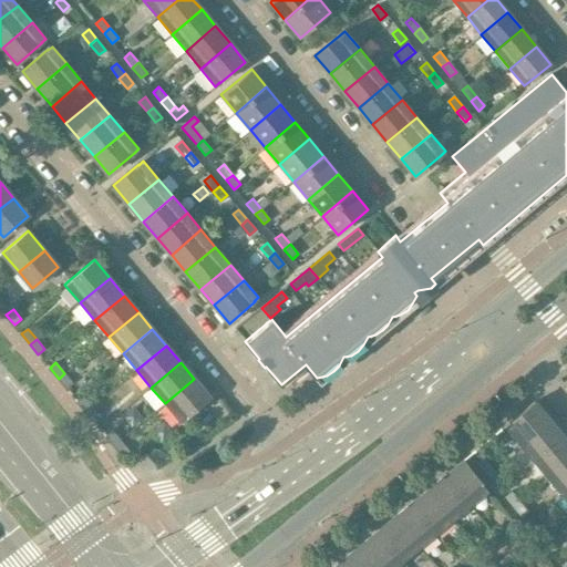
[(72,382),(64,373),(59,379),(66,388),(72,382)]
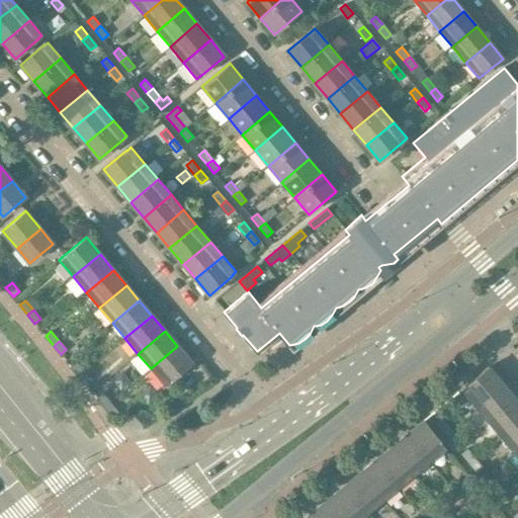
[(177,346),(151,368),(164,384),(191,362),(177,346)]
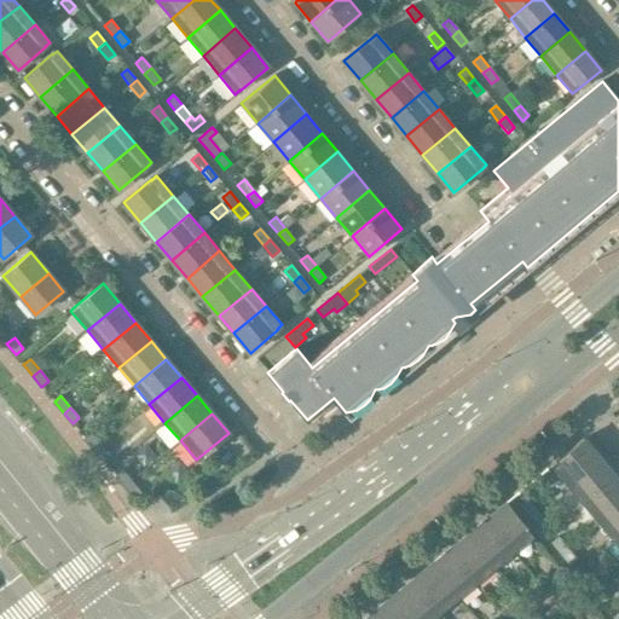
[(85,439),(94,450),(102,445),(92,433),(85,439)]
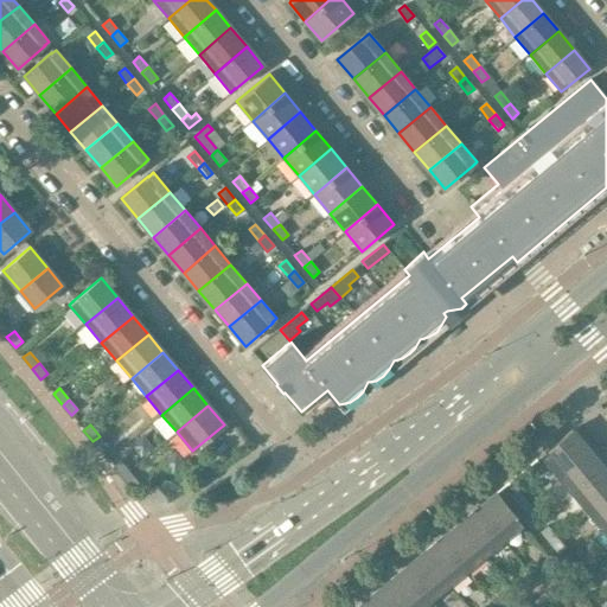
[(572,430),(540,457),(556,477),(588,451),(572,430)]
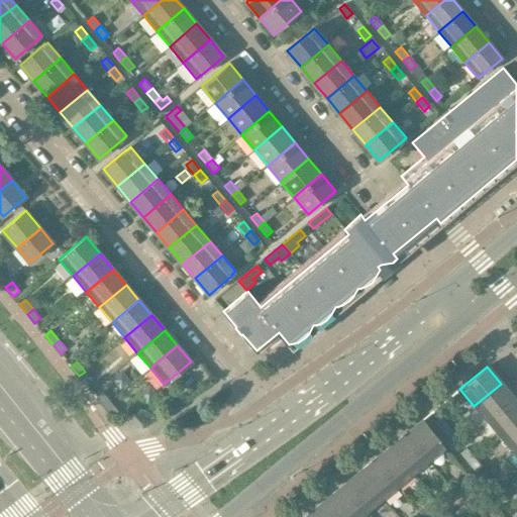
[(85,372),(79,376),(86,385),(92,380),(85,372)]
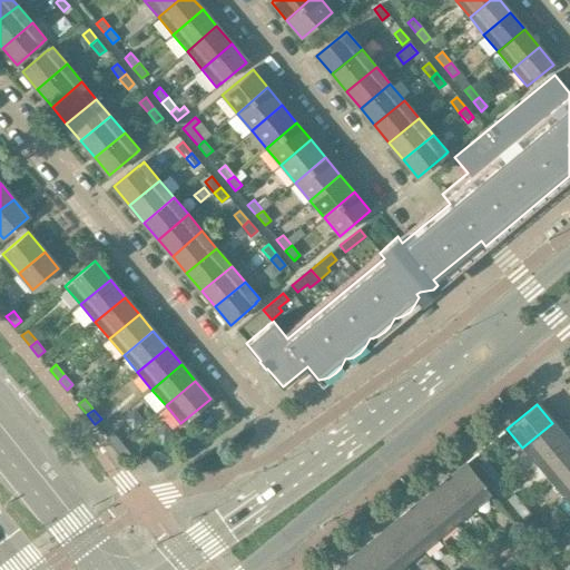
[(567,441),(552,423),(522,448),(538,465),(567,441)]
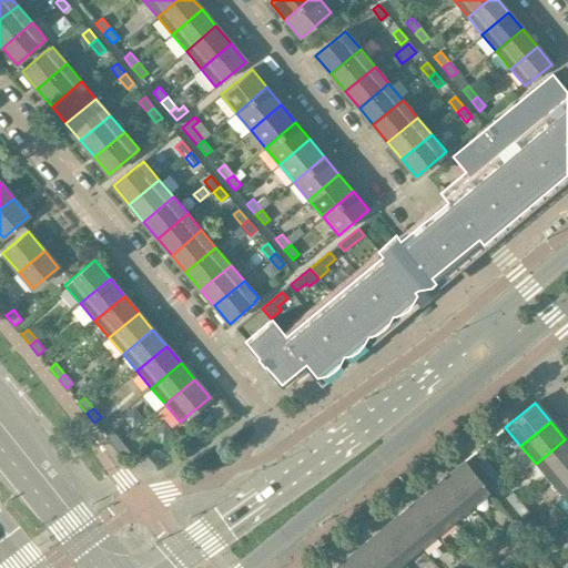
[(107,436),(114,446),(121,442),(112,432),(107,436)]
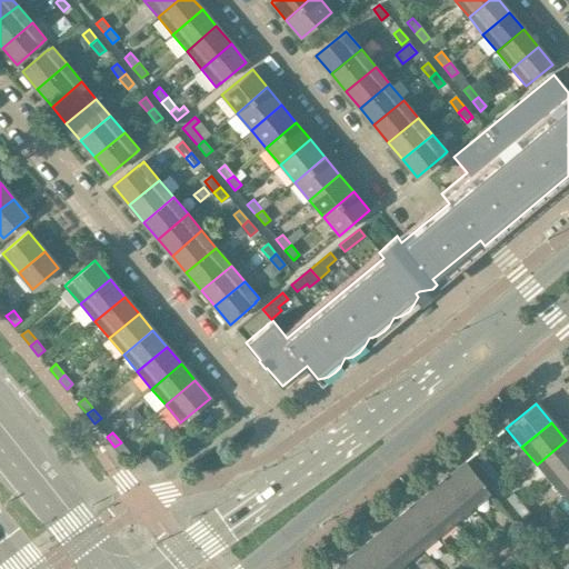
[(568,466),(568,442),(566,440),(537,465),(551,481),(568,466)]
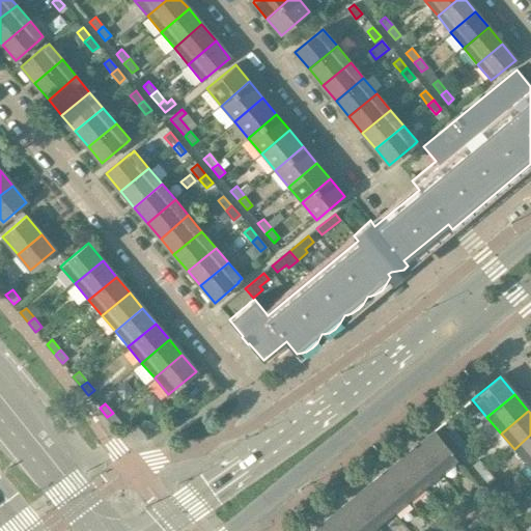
[(120,422),(113,413),(107,417),(115,427),(120,422)]
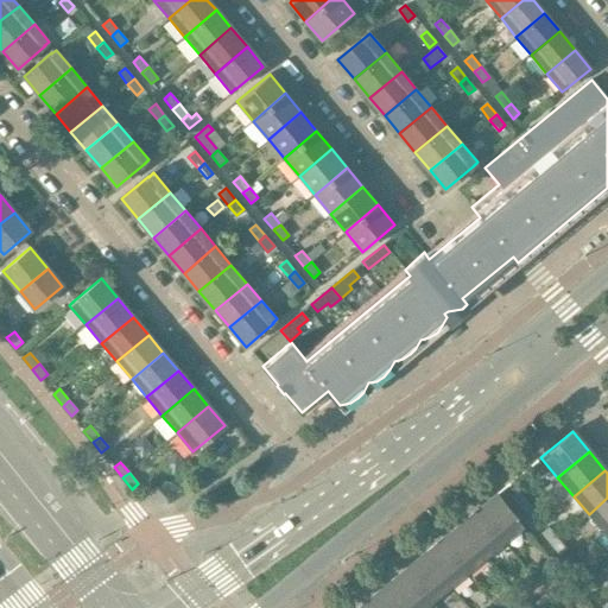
[(511,496),(520,508),(527,502),(518,491),(511,496)]
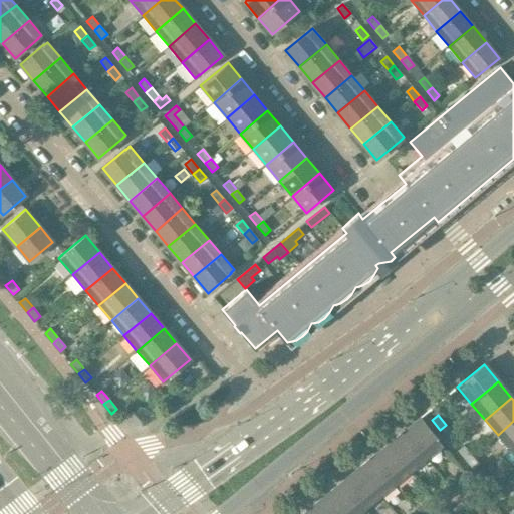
[(420,418),(405,430),(427,458),(442,445),(420,418)]
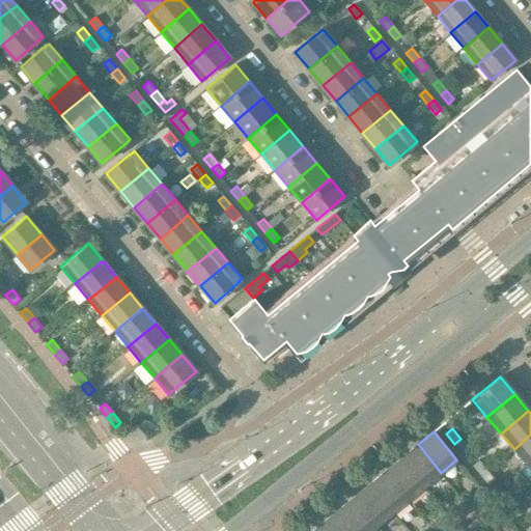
[(530,462),(530,435),(514,449),(527,466),(530,462)]
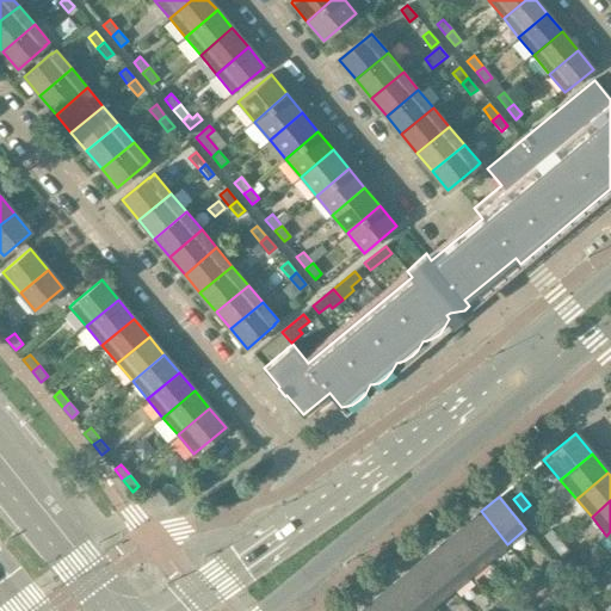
[(538,516),(530,505),(523,511),(532,520),(538,516)]
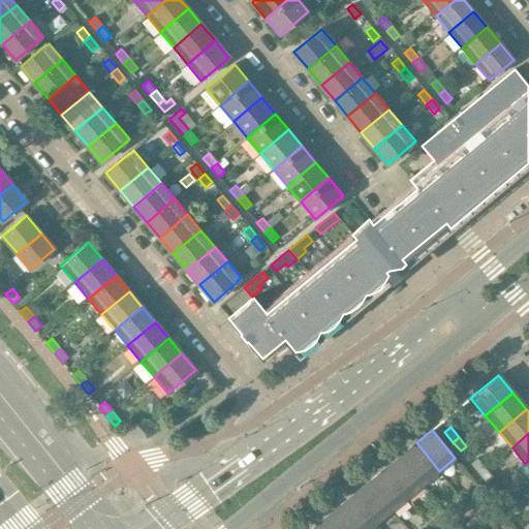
[(416,442),(400,456),(423,484),(439,471),(416,442)]
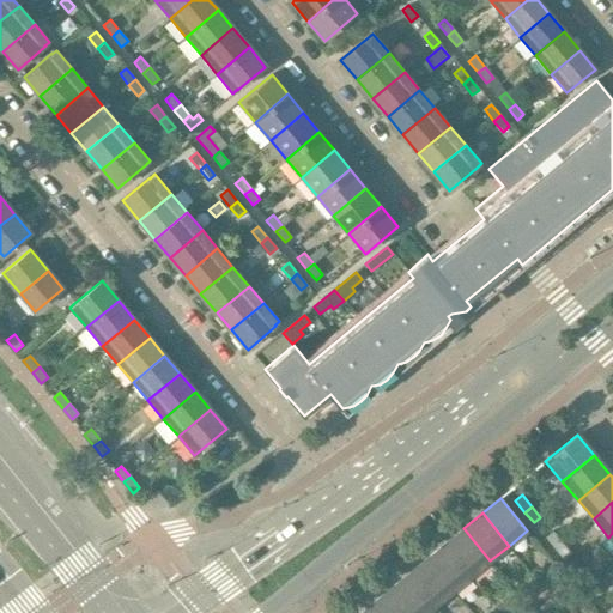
[(463,528),(444,544),(472,576),(490,560),(463,528)]
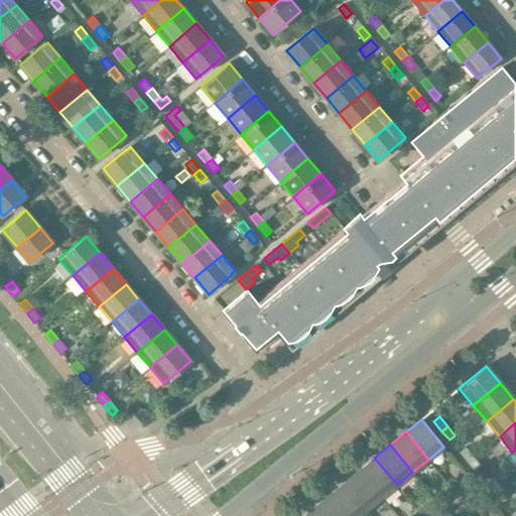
[(460,453),(469,463),(474,459),(465,447),(460,453)]
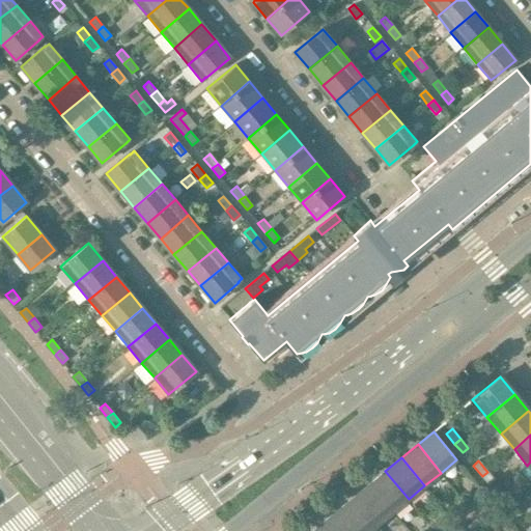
[(385,471),(369,484),(392,512),(409,499),(385,471)]
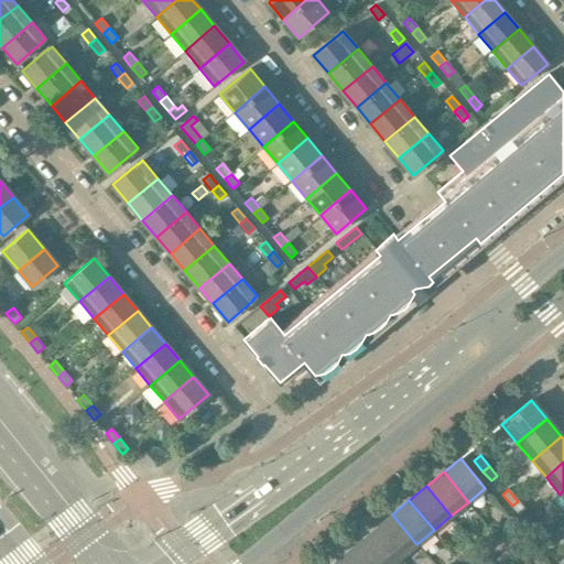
[(518,501),(512,506),(519,514),(525,509),(518,501)]
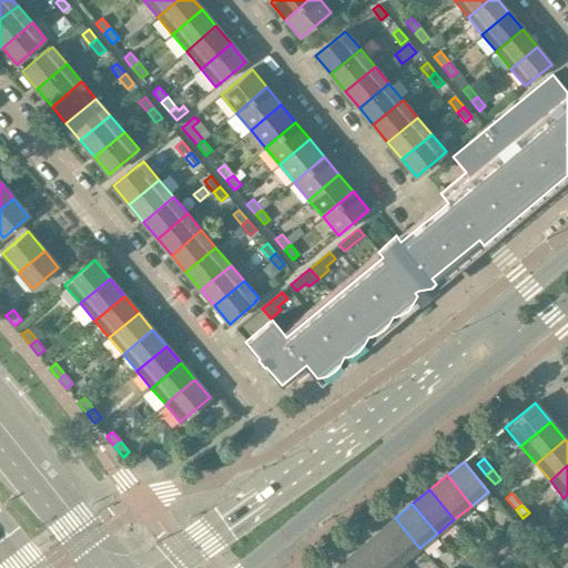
[(395,518),(377,533),(402,563),(419,548),(395,518)]
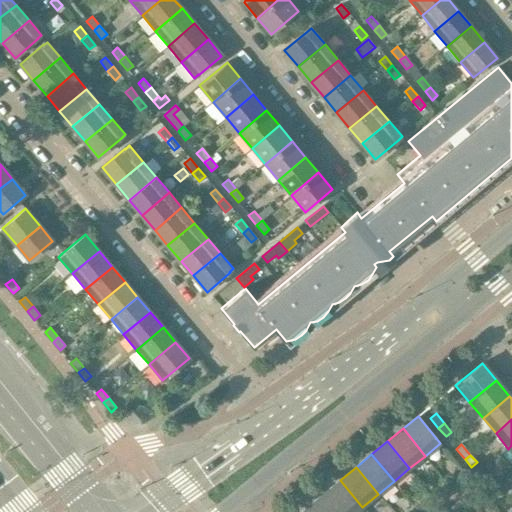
[(481,479),(490,489),(495,485),(487,475),(481,479)]
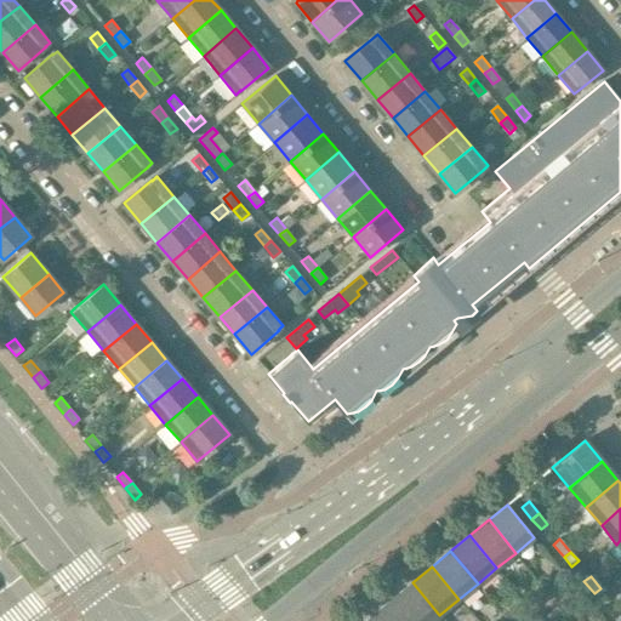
[(556,581),(546,588),(551,596),(562,587),(556,581)]
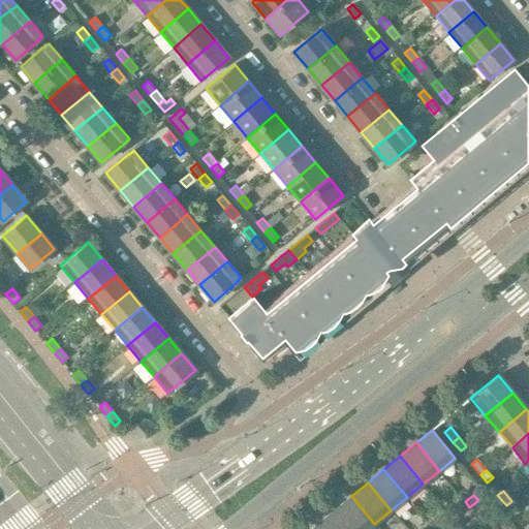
[(351,496),(336,509),(351,528),(368,528),(374,524),(351,496)]
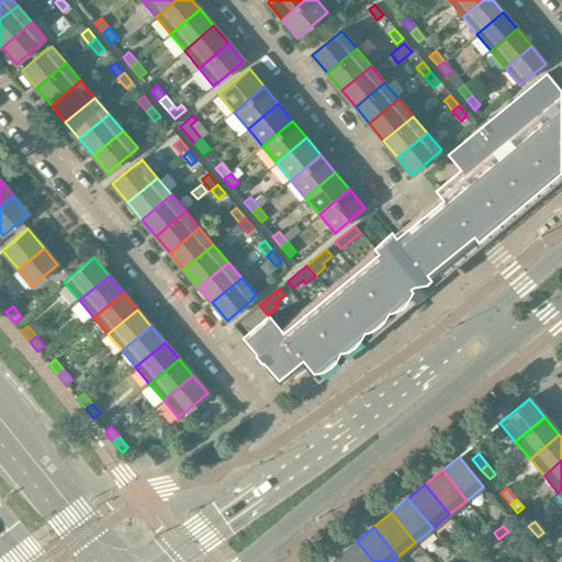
[(487,548),(498,539),(494,532),(483,542),(487,548)]
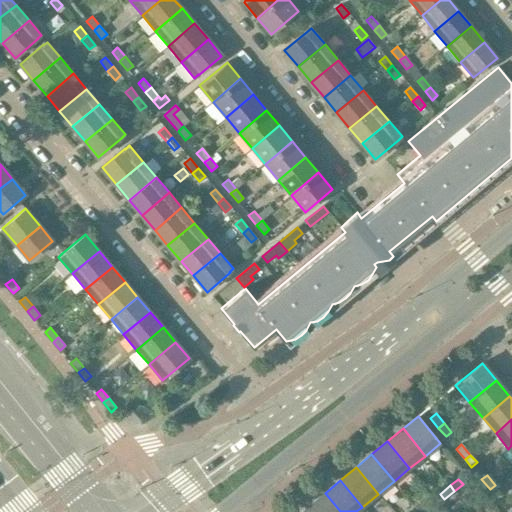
[(502,493),(495,485),(490,489),(497,498),(502,493)]
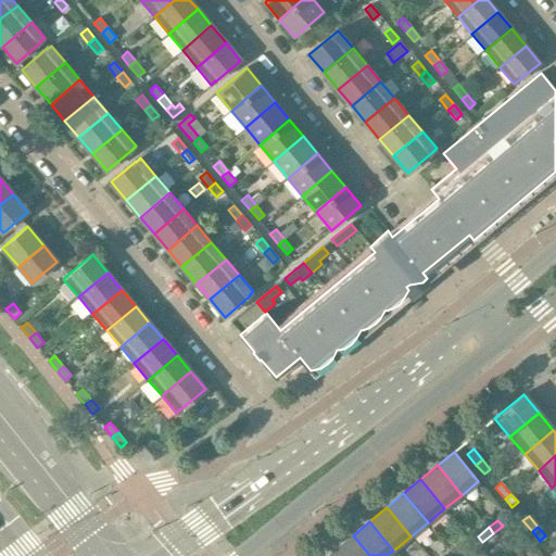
[(508,534),(501,541),(505,547),(514,540),(508,534)]
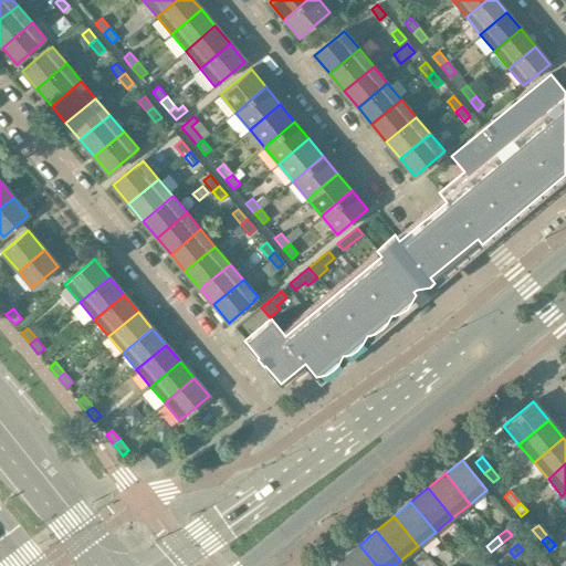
[(376,565),(359,545),(342,559),(346,565),(376,565)]
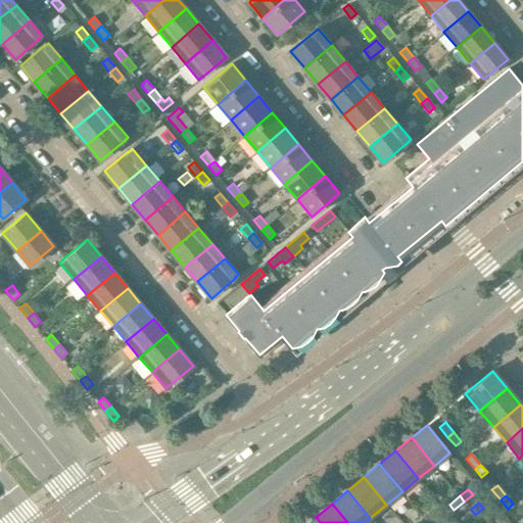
[(471,509),(460,518),(463,522),(465,522),(475,515),(471,509)]
